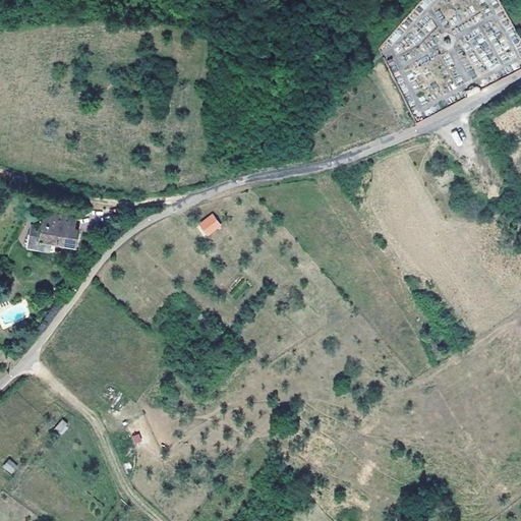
[(75,218),(45,213),(42,227),(32,226),(31,234),(29,233),(26,246),(42,249),(43,240),(51,241),(76,245),(78,230),(74,229),(75,218)]
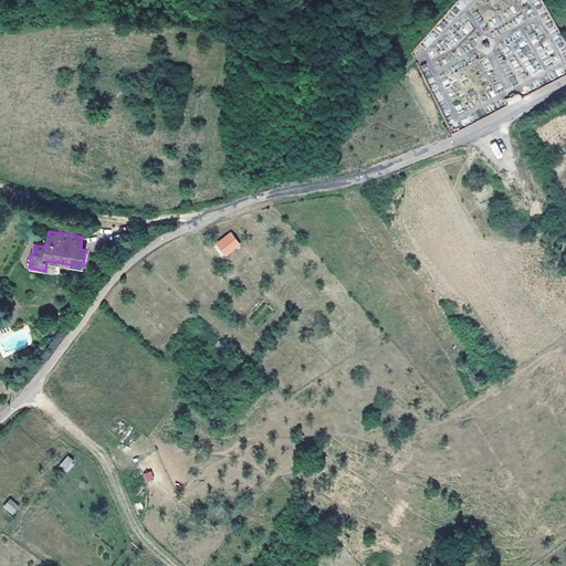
[(224,258),(241,245),(231,231),(215,243),(224,258)]
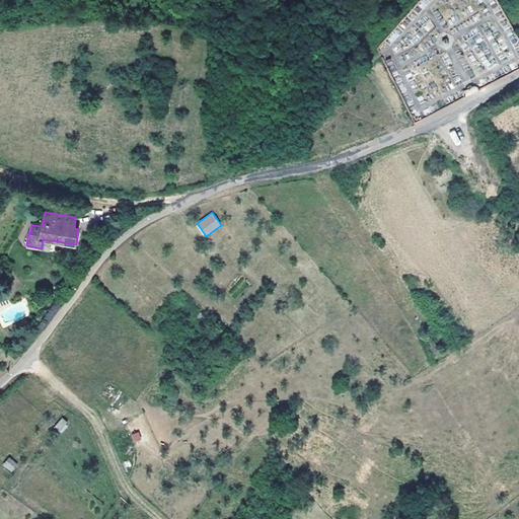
[(51,240),(43,239),(42,248),(49,249),(51,240)]
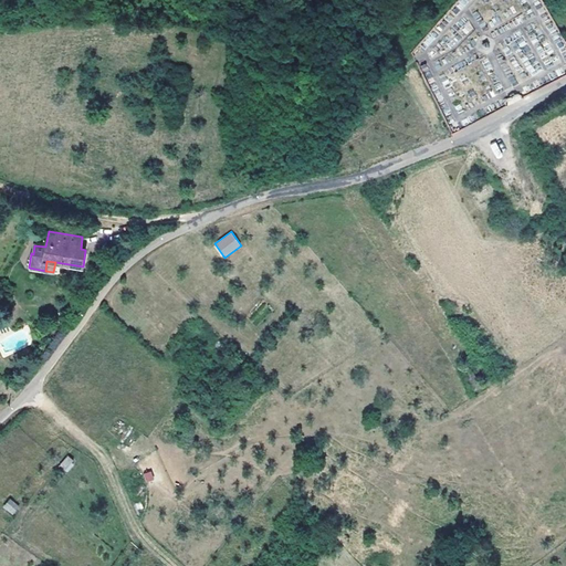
[(474,375),(469,367),(461,373),(465,380),(474,375)]
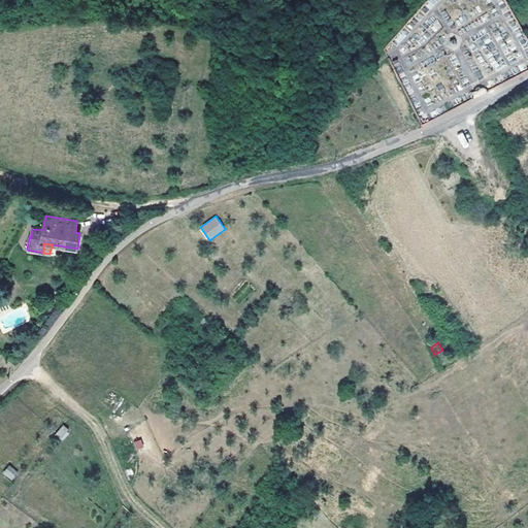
[(442,350),(434,355),(441,365),(449,360),(442,350)]
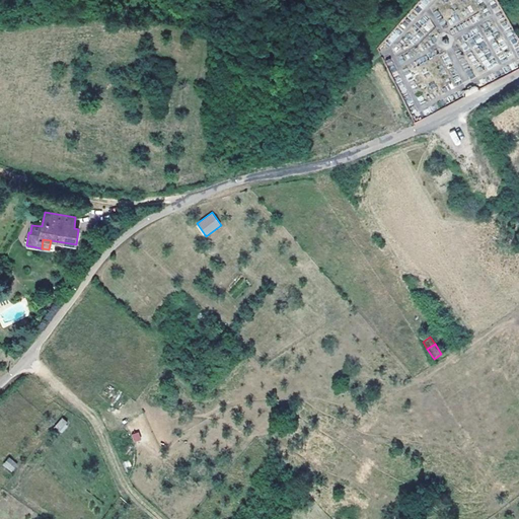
[(67,422),(62,418),(53,428),(58,433),(67,422)]
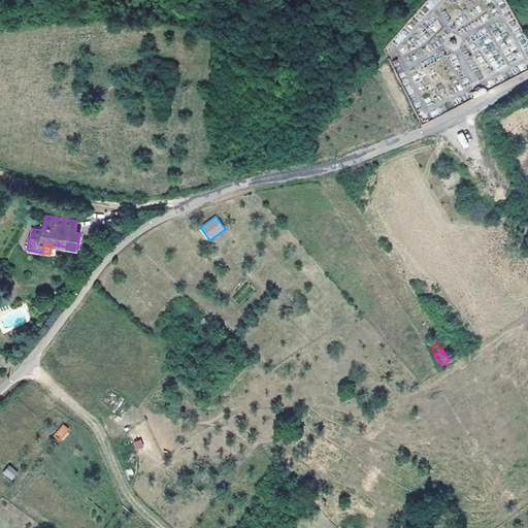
[(133,441),(136,450),(143,448),(141,439),(133,441)]
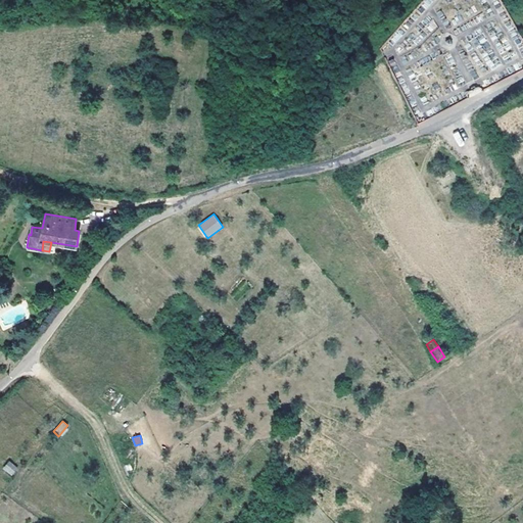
[(17,468),(9,461),(4,467),(12,474),(17,468)]
